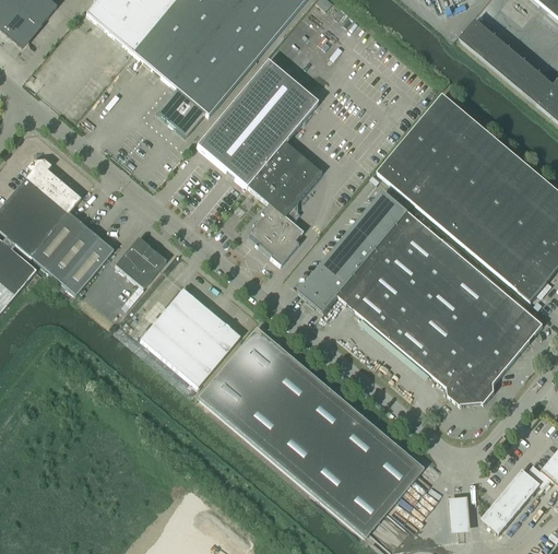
[(0,0),(0,25),(23,45),(39,25),(40,25),(57,6),(51,0),(0,0)]
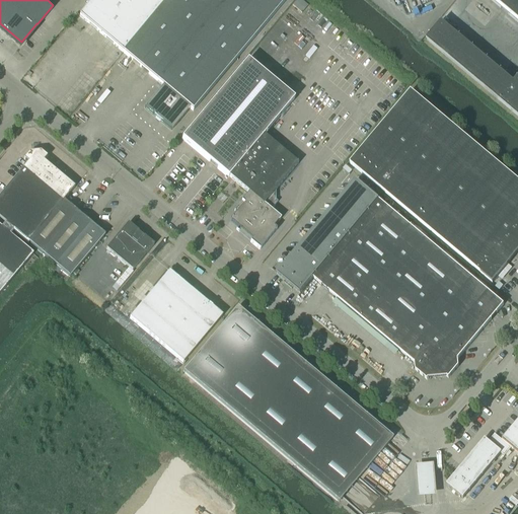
[(194,106),(283,0),(89,0),(80,11),(163,81),(145,103),(156,113),(155,114),(155,115),(159,118),(161,118),(161,117),(172,126),(191,104),(194,106)]
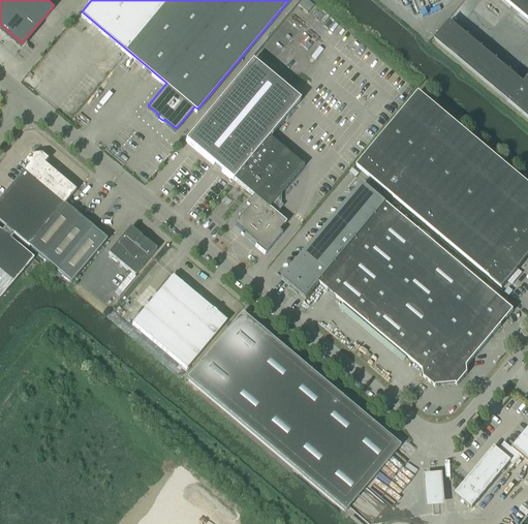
[(506,0),(527,18),(527,0),(506,0)]
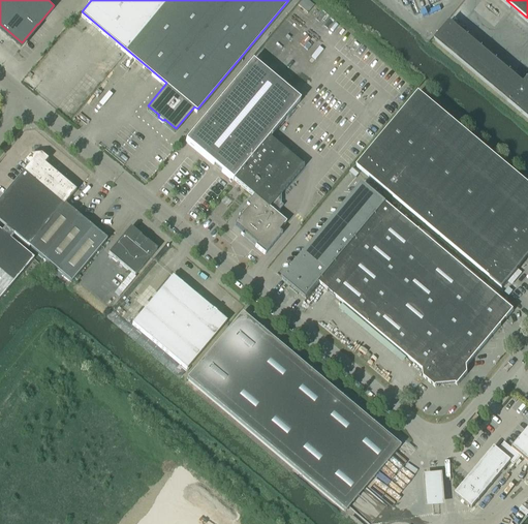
[(305,162),(270,133),(301,96),(253,57),(186,136),(222,167),(231,175),(230,176),(233,178),(234,177),(235,176),(254,192),(247,201),(250,203),(236,220),(258,239),(256,242),(266,250),(282,229),(280,226),(287,218),(277,210),(284,201),(277,195),(305,162)]
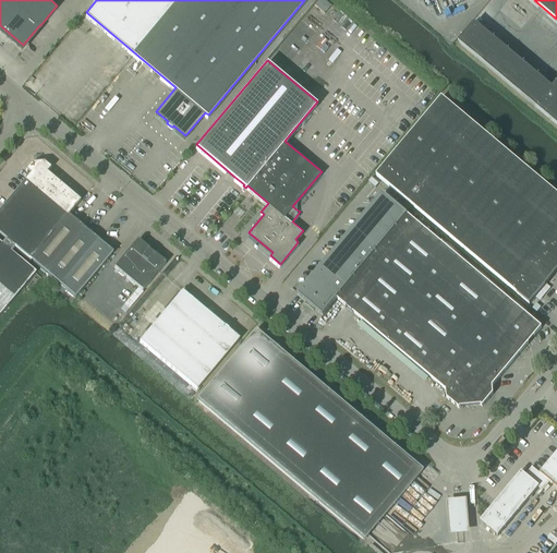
[(556,79),(536,103),(556,119),(556,79)]
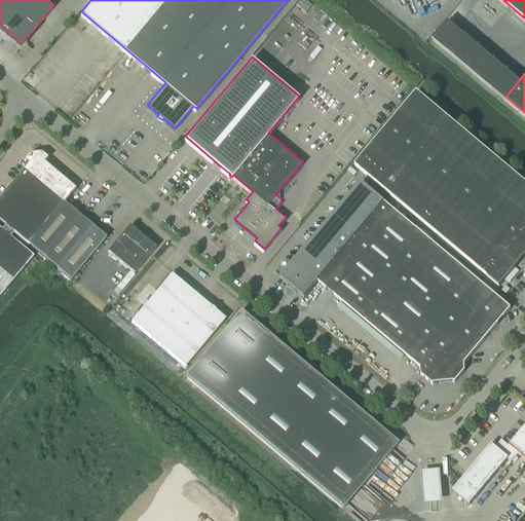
[(524,177),(470,131),(417,87),(355,160),(500,283),(516,263),(524,252),(524,177)]
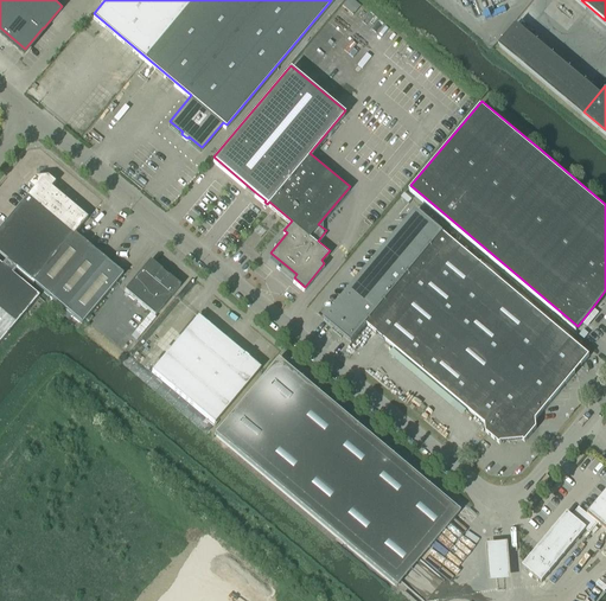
[(33,277),(75,229),(88,213),(52,184),(56,179),(49,172),(34,173),(29,181),(33,185),(0,224),(0,249),(7,256),(5,260),(23,275),(26,272),(33,277)]
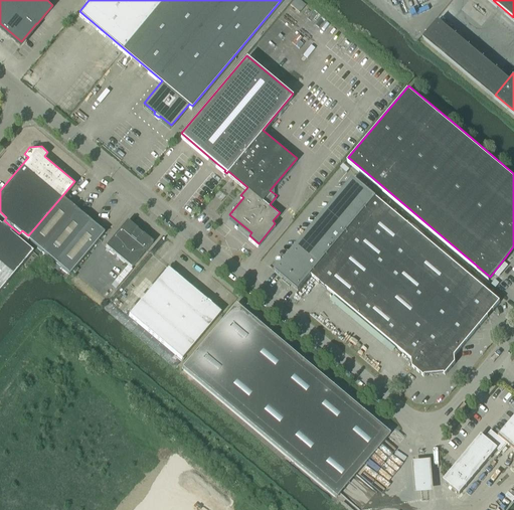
[(501,298),(377,193),(354,174),(276,268),(299,287),(312,272),(412,355),(412,362),(424,372),(426,371),(443,369),(445,369),(446,370),(456,359),(456,352),(501,298)]
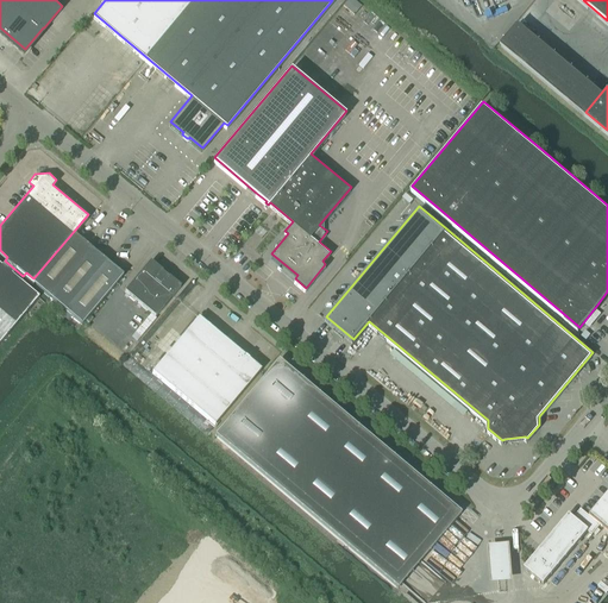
[(50,293),(92,243),(75,230),(33,278),(50,293)]
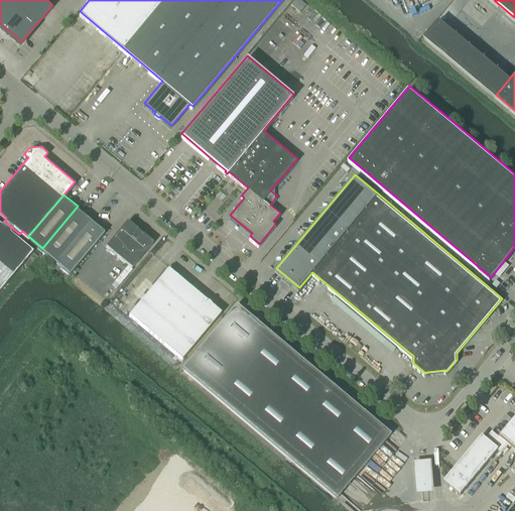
[(56,259),(91,218),(78,206),(42,248),(56,259)]
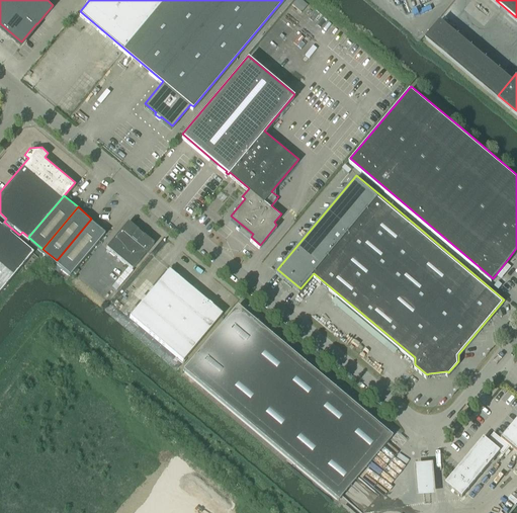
[(71,272),(105,231),(91,219),(57,260),(71,272)]
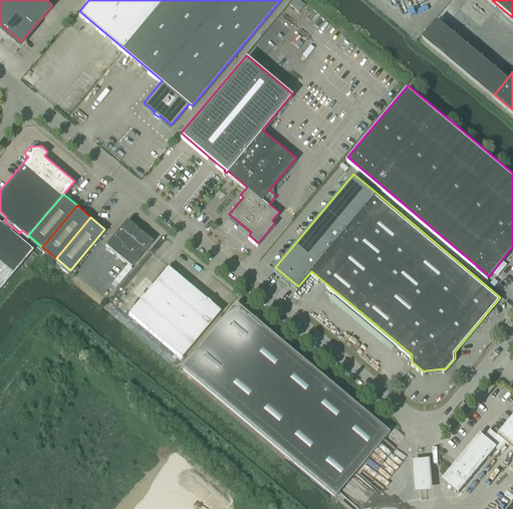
[(132,264),(154,238),(143,229),(142,230),(138,226),(138,225),(127,217),(105,242),(132,264)]
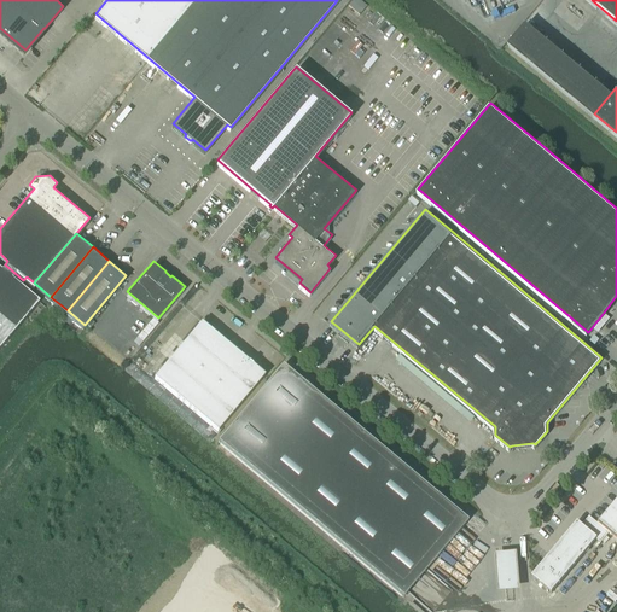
[(40,297),(22,281),(23,280),(5,264),(3,266),(0,263),(0,310),(17,325),(40,297)]
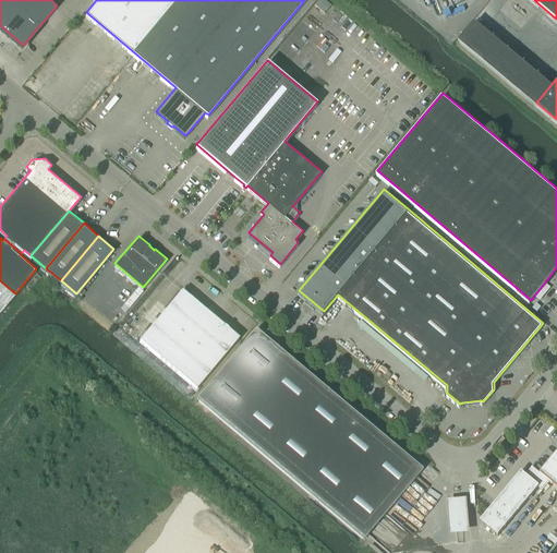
[(0,312),(15,293),(0,280),(0,312)]
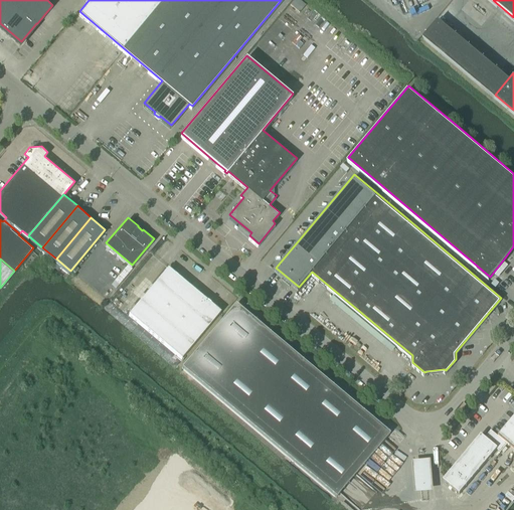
[(221,309),(211,301),(168,265),(129,311),(182,356),(221,309)]
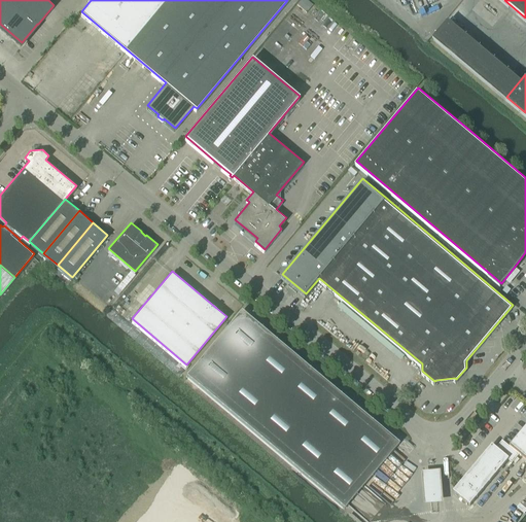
[(399,441),(242,308),(186,373),(344,506),(399,441)]
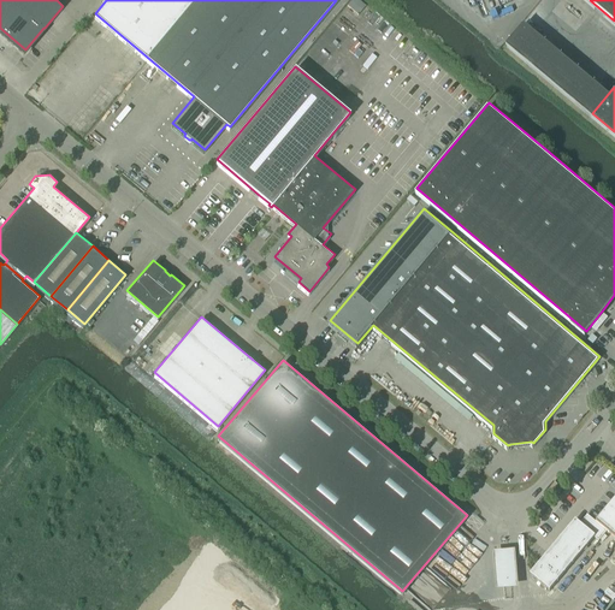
[(614,495),(598,515),(597,517),(589,510),(581,519),(577,515),(567,527),(567,529),(566,531),(563,531),(531,569),(551,586),(596,532),(599,536),(608,526),(614,531),(614,495)]
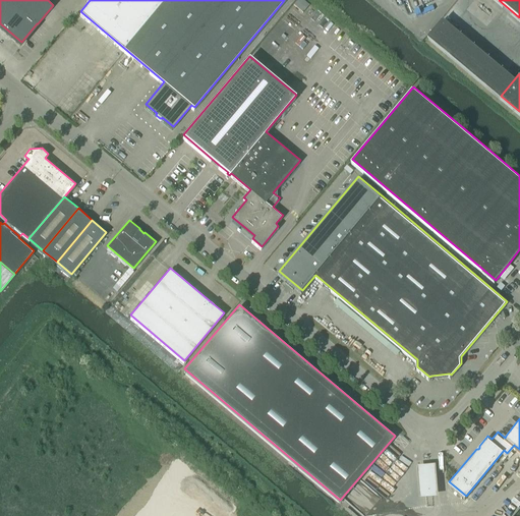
[(426,489),(432,488),(431,467),(424,468),(426,489)]
